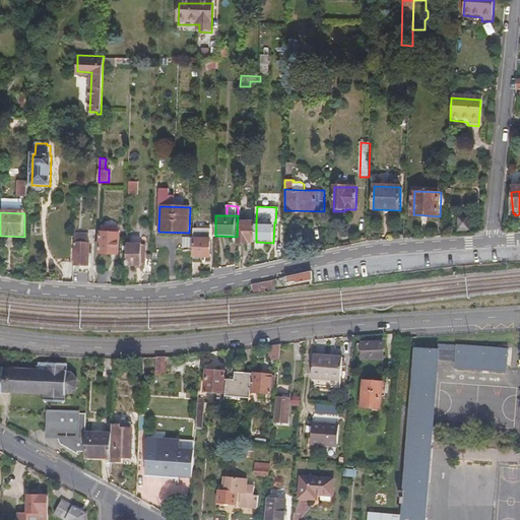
[(460,230),(469,229),(468,216),(459,216),(460,230)]
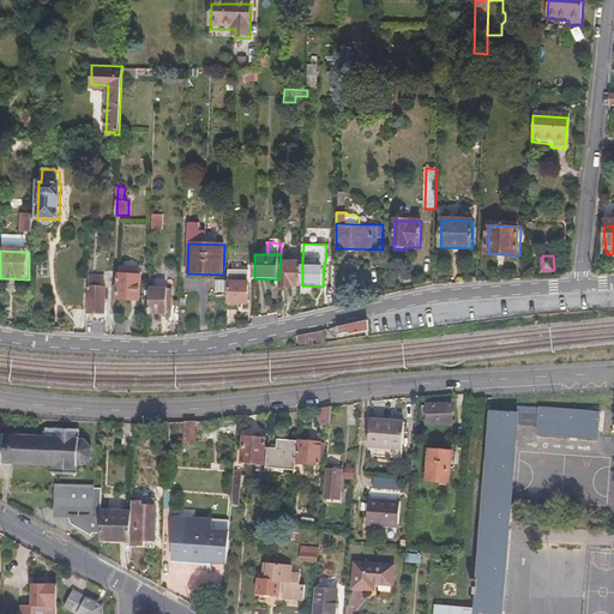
[(294,286),(302,286),(302,262),(282,262),(282,289),(294,289),(294,286)]
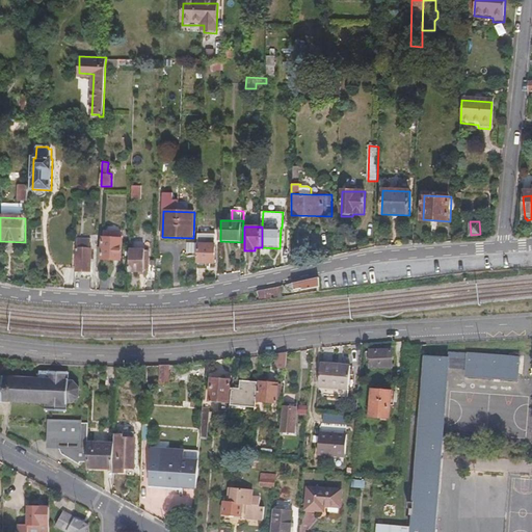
[(198,236),(197,268),(207,268),(208,262),(215,263),(216,243),(207,243),(208,236),(198,236)]
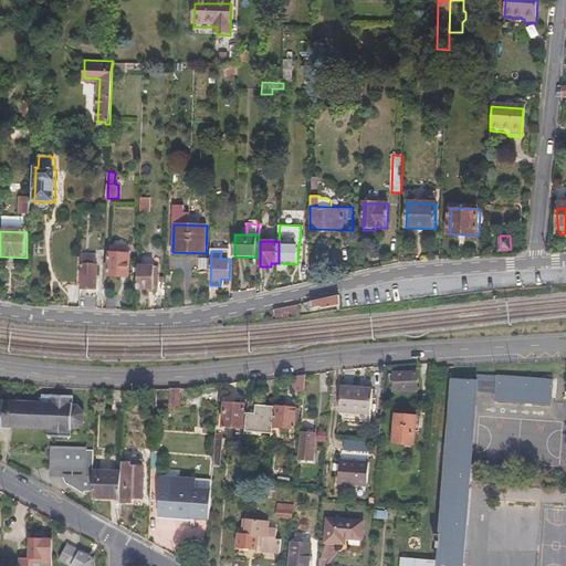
[(109,252),(108,276),(129,278),(130,254),(109,252)]
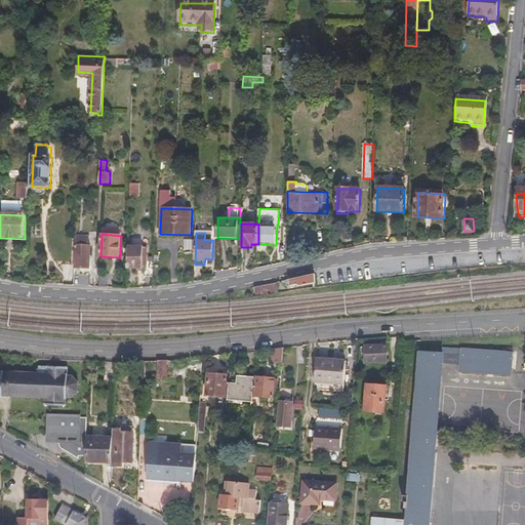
[(76,245),(89,246),(89,235),(76,235),(76,245)]
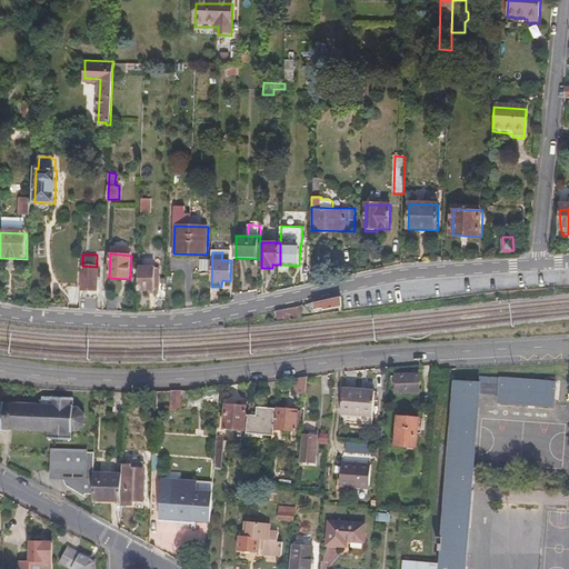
[(97,267),(82,266),(81,290),(97,291),(98,267),(97,267)]
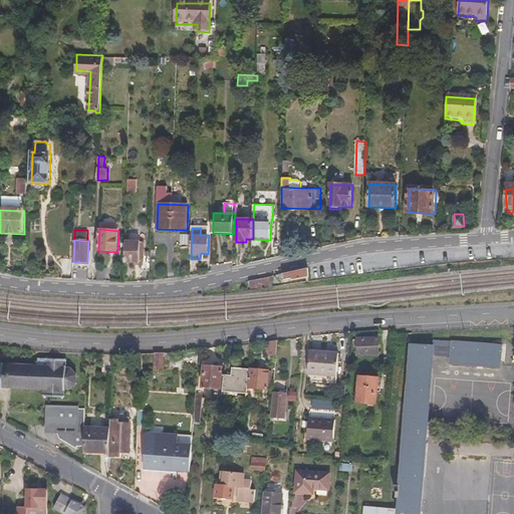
[(150,272),(151,257),(145,257),(145,244),(126,243),(125,263),(144,263),(144,271),(150,272)]
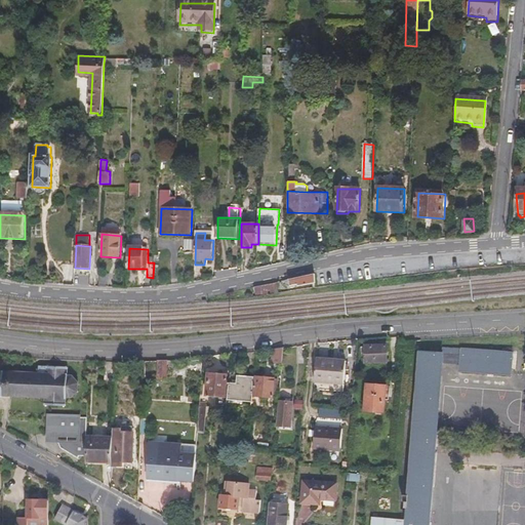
[(316,285),(315,276),(290,281),(291,289),(316,285)]
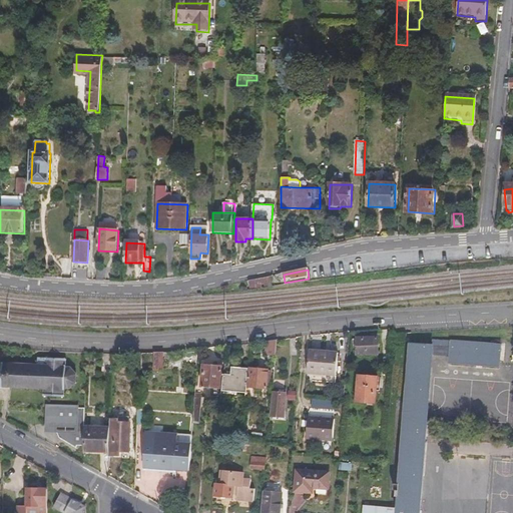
[(271,278),(249,282),(251,287),(272,283),(271,278)]
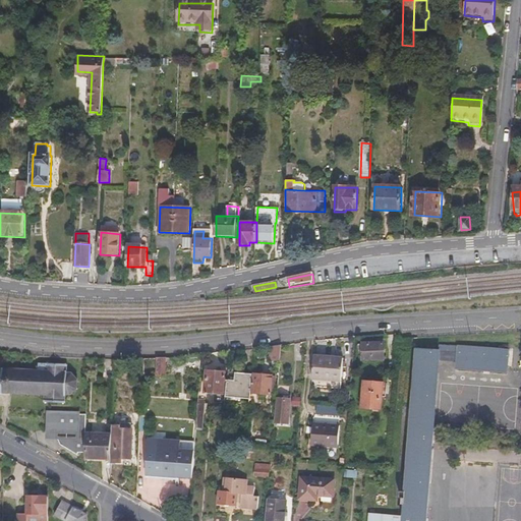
[(410,348),(410,338),(401,338),(402,349),(410,348)]
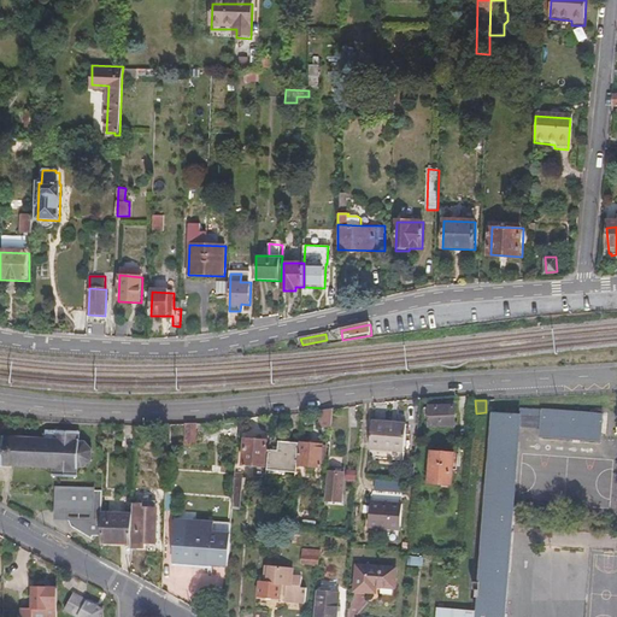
[(604,410),(541,406),(541,409),(539,433),(601,436),(604,410)]
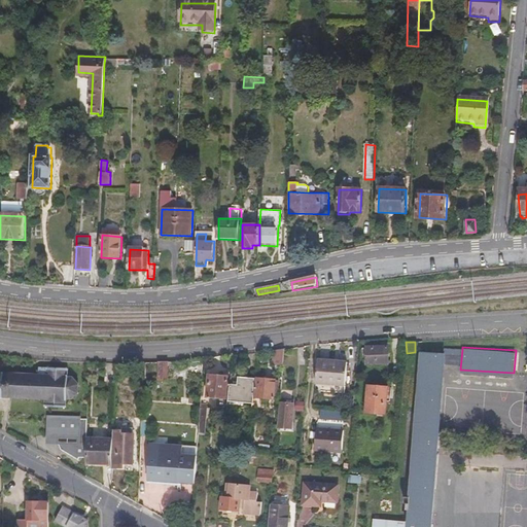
[(388,348),(366,349),(367,365),(390,364),(388,348)]
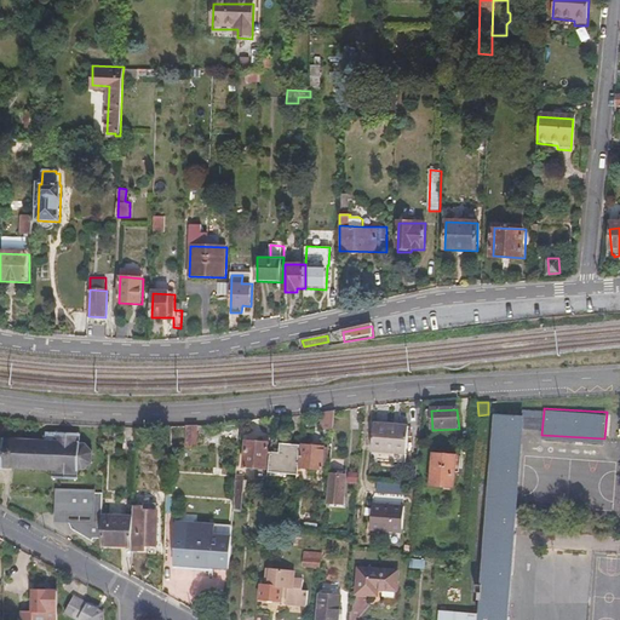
[(522,413),(493,411),(478,612),(468,612),(468,619),(507,619),(523,413),(522,413)]
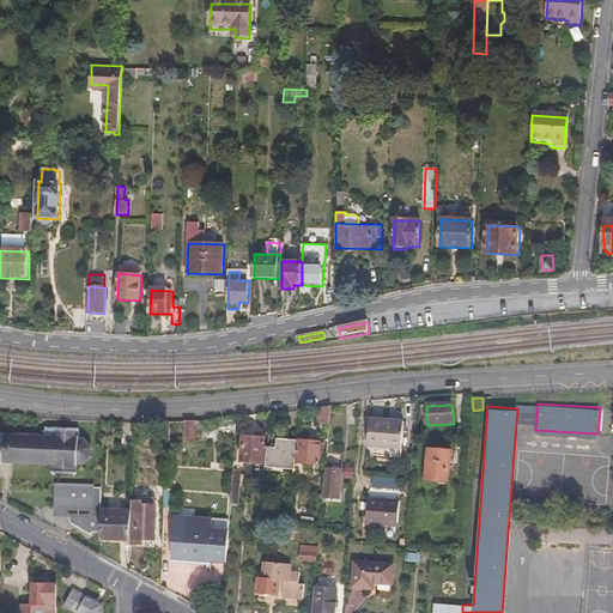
[(331,408),(319,410),(317,426),(329,428),(331,408)]
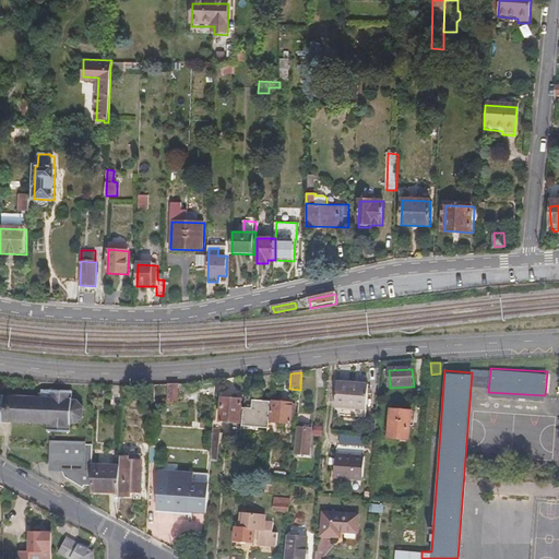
[(340,383),(337,407),(369,409),(371,385),(340,383)]
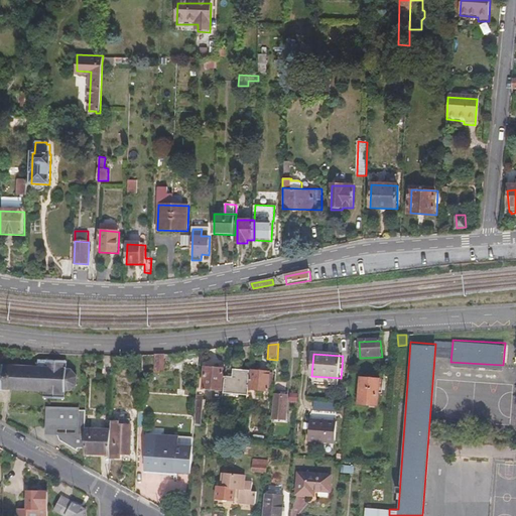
[(165,355),(155,356),(155,372),(164,372),(165,355)]
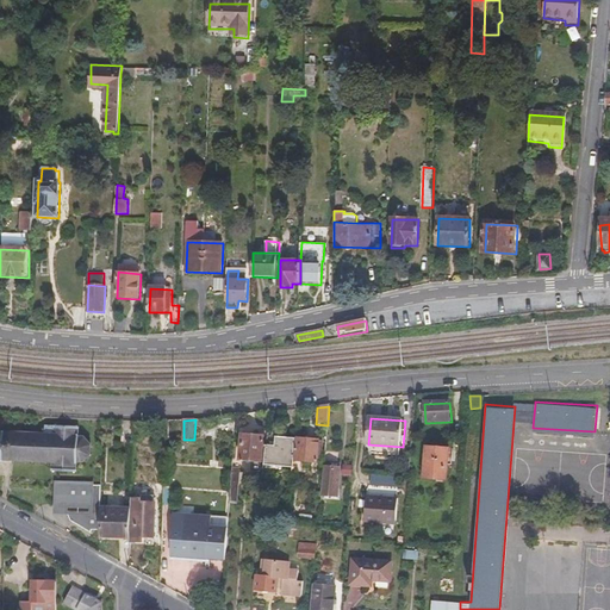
[(135,423),(123,422),(123,443),(134,443),(135,423)]
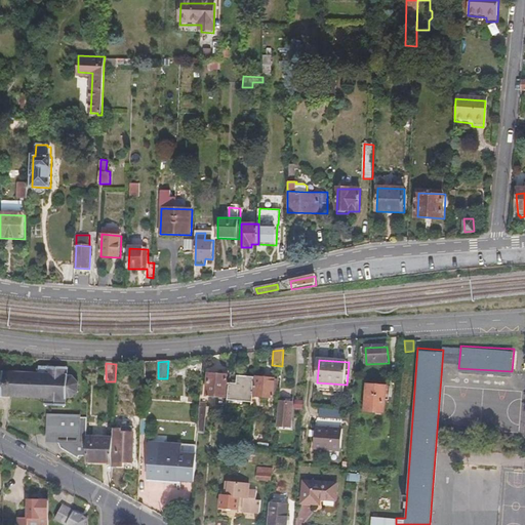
[(38,375),(3,373),(2,396),(45,399),(45,407),(65,407),(66,398),(71,399),(78,394),(79,385),(72,378),(66,377),(67,369),(38,367),(38,375)]
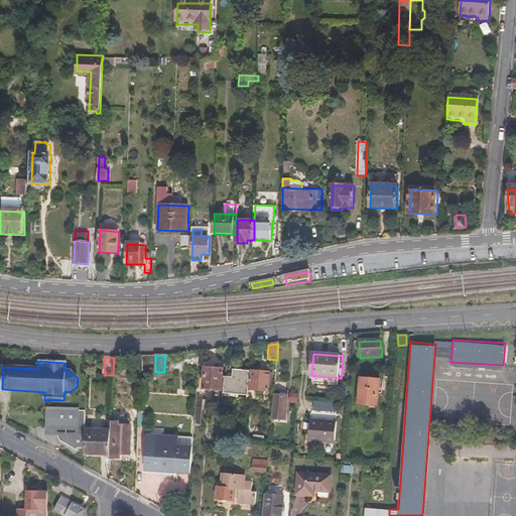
[(223,369),(205,368),(203,389),(221,390),(223,369)]
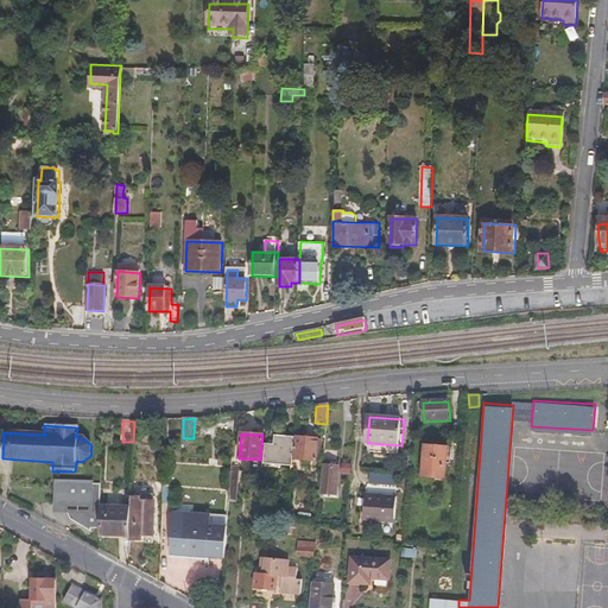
[(274,447),(265,447),(264,463),(292,466),(293,439),(276,438),(274,447)]
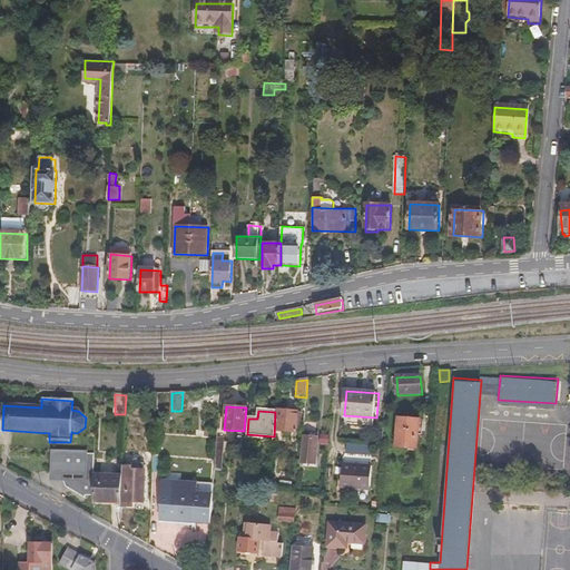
[(295,434),(297,413),(277,411),(276,432),(295,434)]
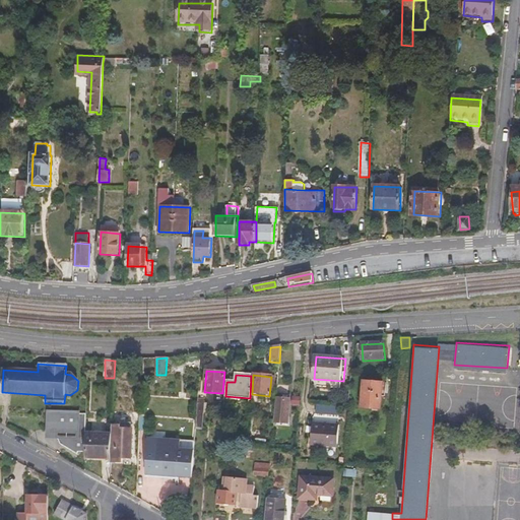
[(385,383),(366,382),(363,406),(382,408),(385,383)]
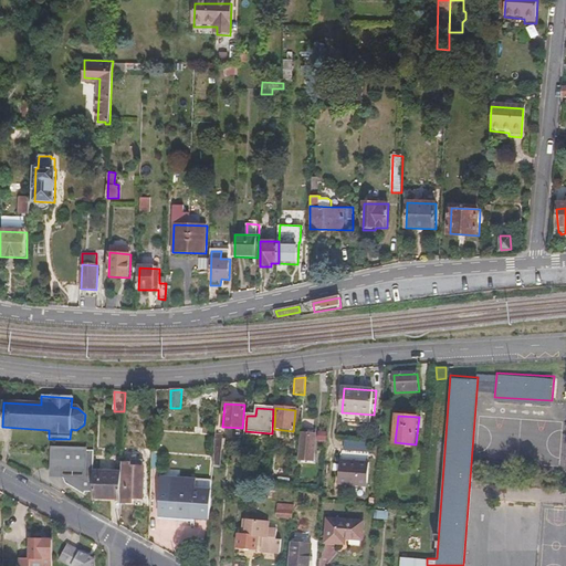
[(326,441),(327,432),(318,431),(318,437),(317,441),(326,441)]
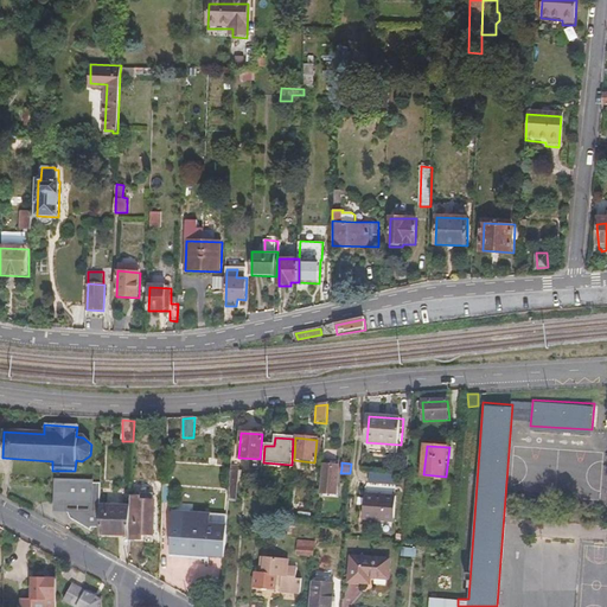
[(342,468),(323,466),(320,493),(339,496),(340,473),(342,468)]
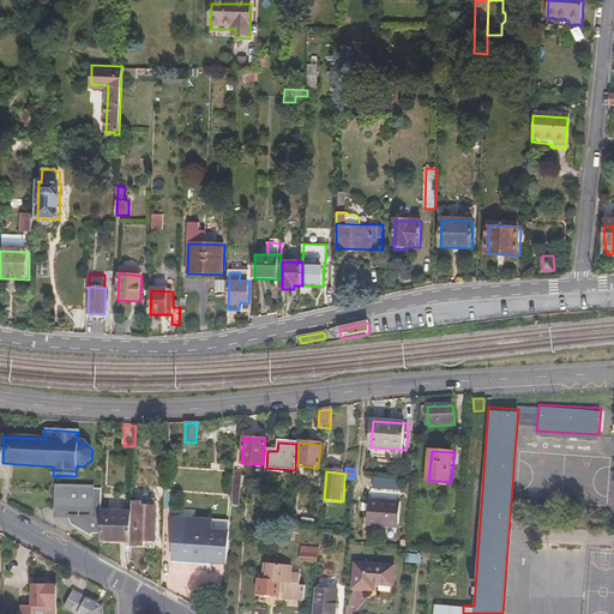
[(386,488),(386,479),(374,477),(374,487),(386,488)]
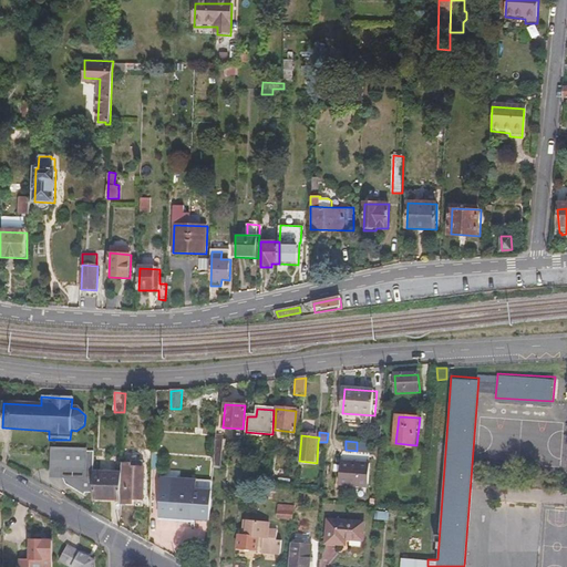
[(94,471),(94,451),(88,451),(88,449),(51,447),(50,478),(64,478),(66,483),(84,495),(85,492),(93,492),(94,471)]
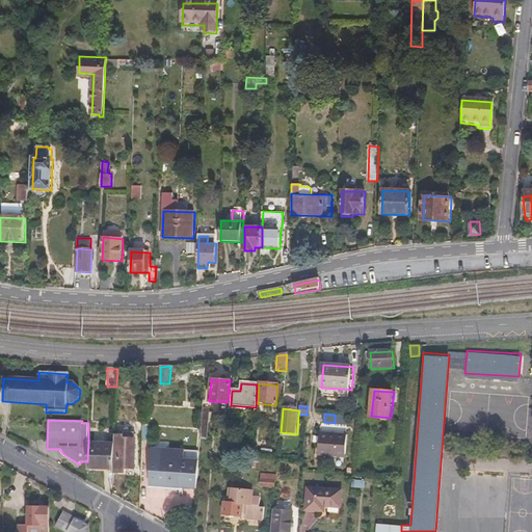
[(349,436),(322,434),(320,457),(347,459),(349,436)]
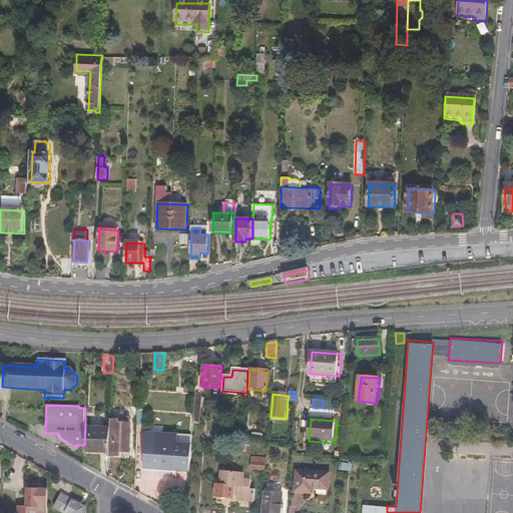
[(119,424),(111,423),(111,427),(110,452),(110,453),(109,462),(124,462),(124,463),(129,463),(130,435),(130,422),(119,421),(119,424)]
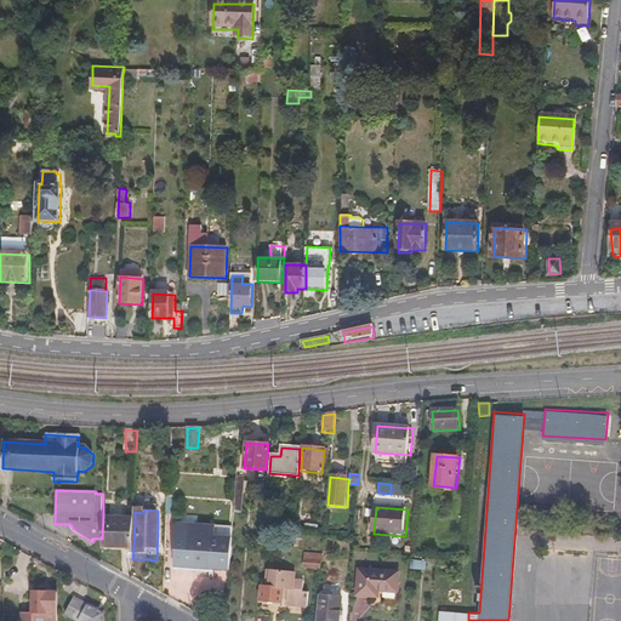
[(135,517),(103,516),(102,539),(102,547),(134,548),(134,547),(135,517)]
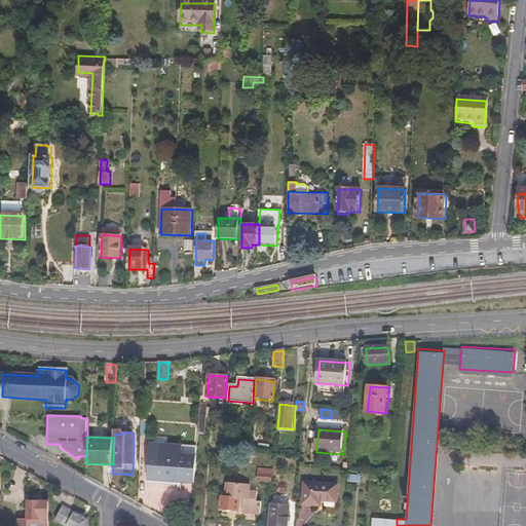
[(159,480),(164,480),(165,459),(165,457),(149,457),(149,465),(148,464),(147,482),(159,483),(159,480)]
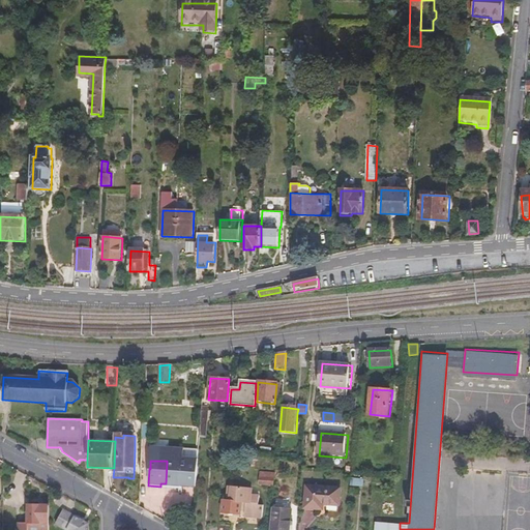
[(166,483),(166,491),(196,493),(198,465),(167,463),(166,483)]
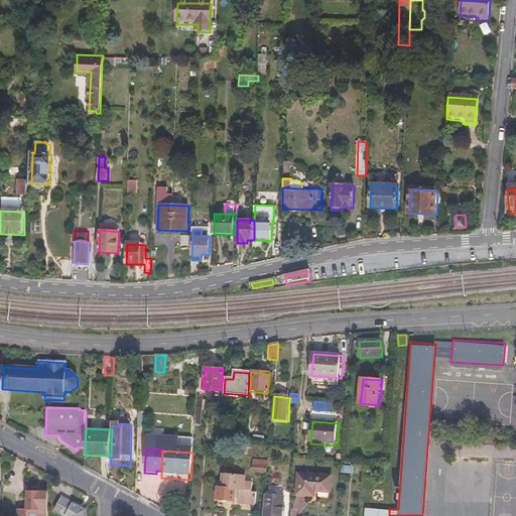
[(360,475),(361,468),(358,467),(355,466),(355,468),(347,466),(343,465),(342,474),(346,474),(346,473),(354,474),(354,475),(360,475)]
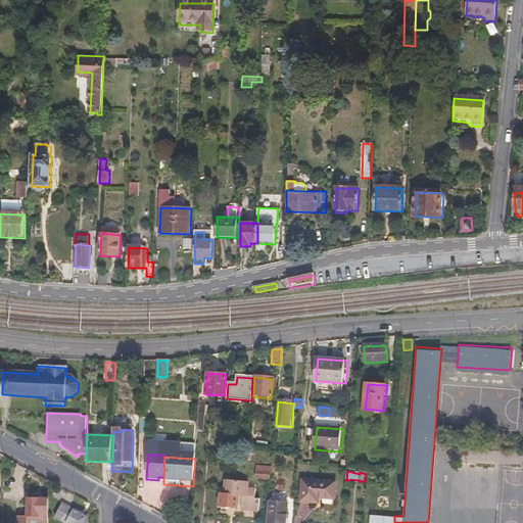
[(338,484),(304,481),(303,503),(321,505),(321,498),(336,500),(338,484)]
